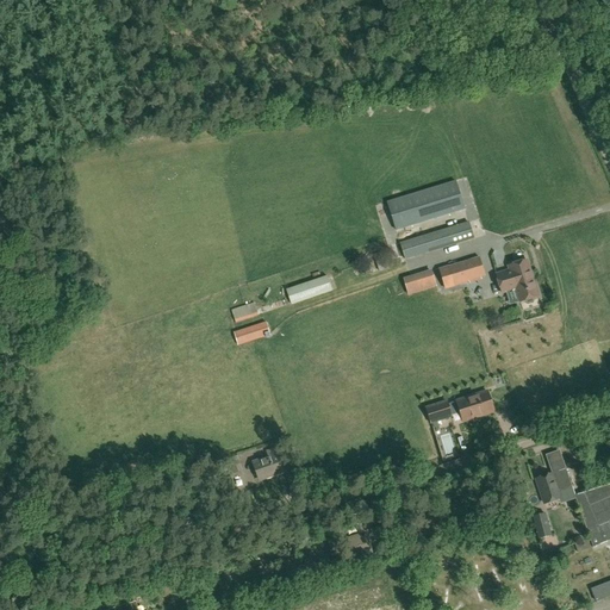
[(462,205),(456,182),(388,203),(394,226),(462,205)]
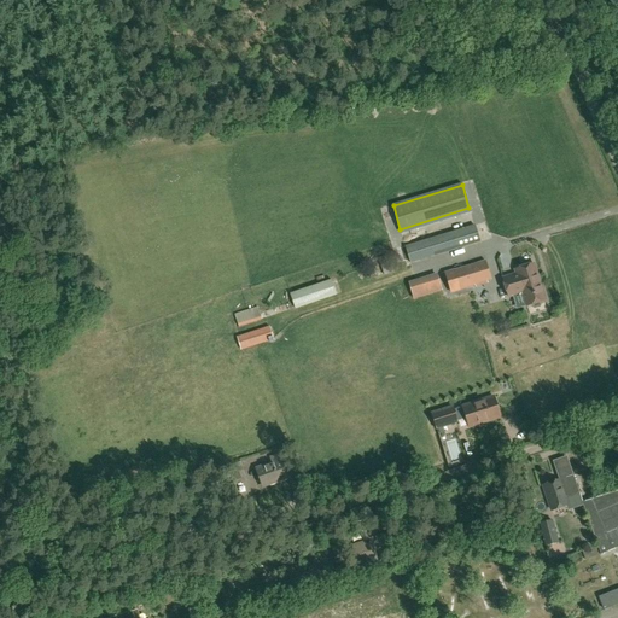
[(410,263),(481,242),(474,226),(406,248),(410,263)]
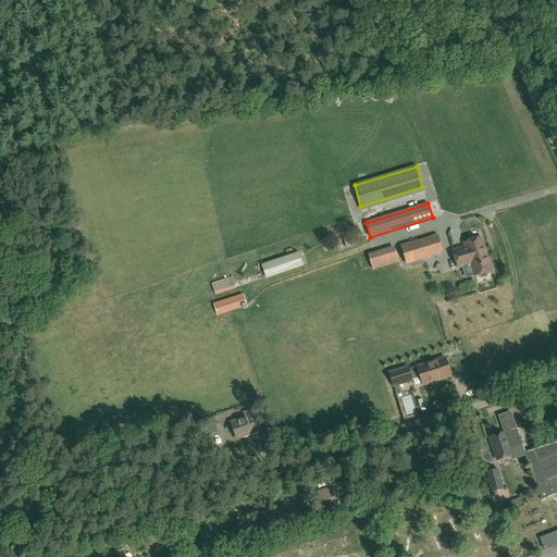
[(407,264),(440,255),(443,252),(437,236),(401,247),(407,264)]
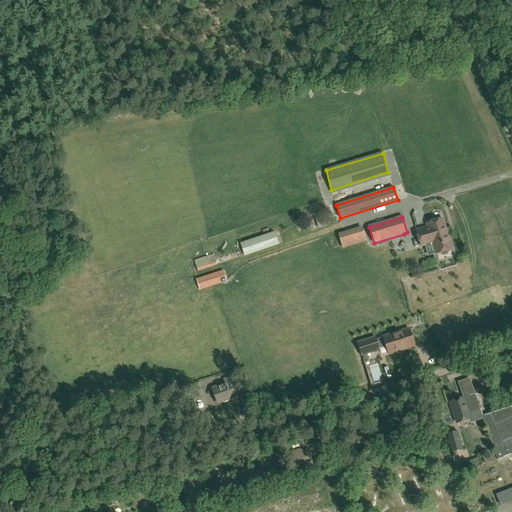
[(446,253),(447,252),(447,251),(452,249),(448,236),(447,236),(442,219),(427,224),(428,227),(416,231),(421,246),(432,243),(436,254),(441,252),(441,253),(443,254),(446,253)]
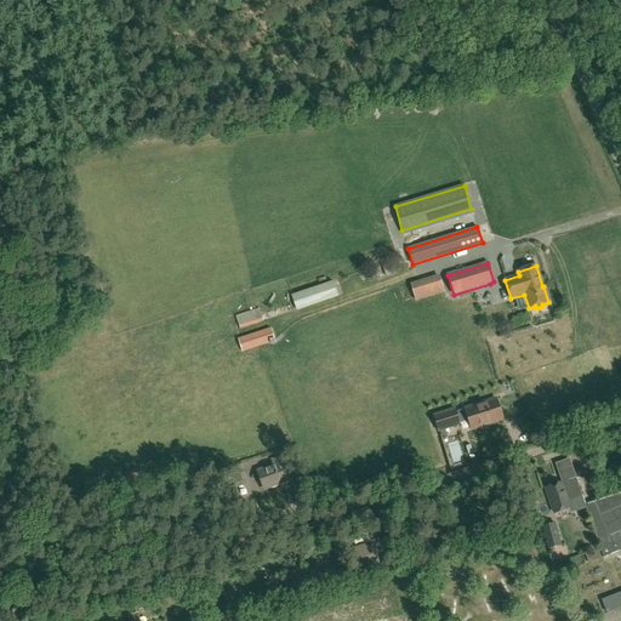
[(444,277),(415,283),(419,301),(448,295),(444,277)]
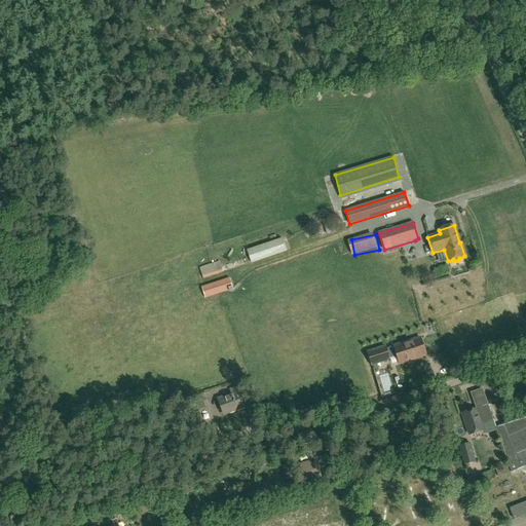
[(252,264),(287,252),(283,238),(247,251),(252,264)]
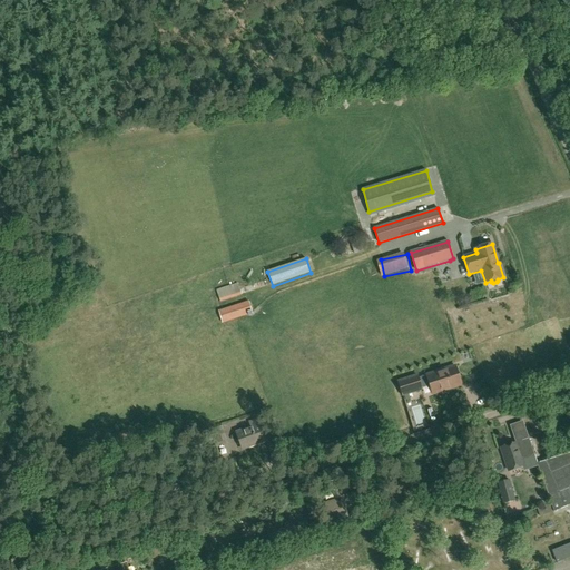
[(220,303),(242,296),(238,284),(216,291),(220,303)]
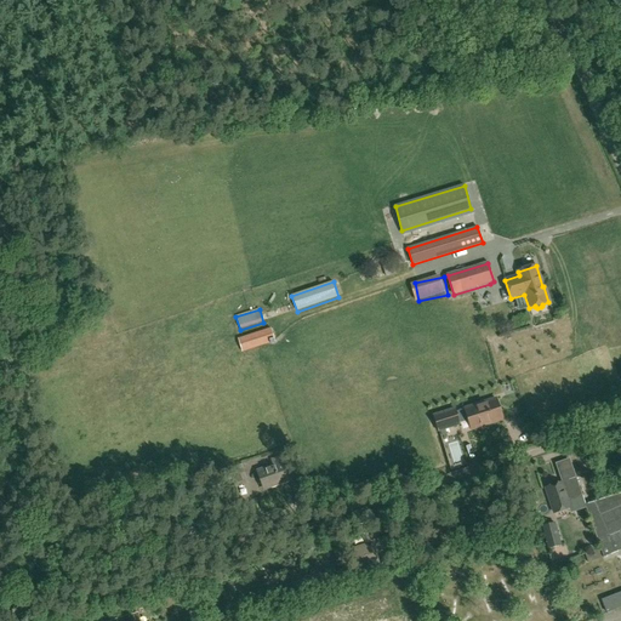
[(243,353),(275,342),(272,329),(238,339),(243,353)]
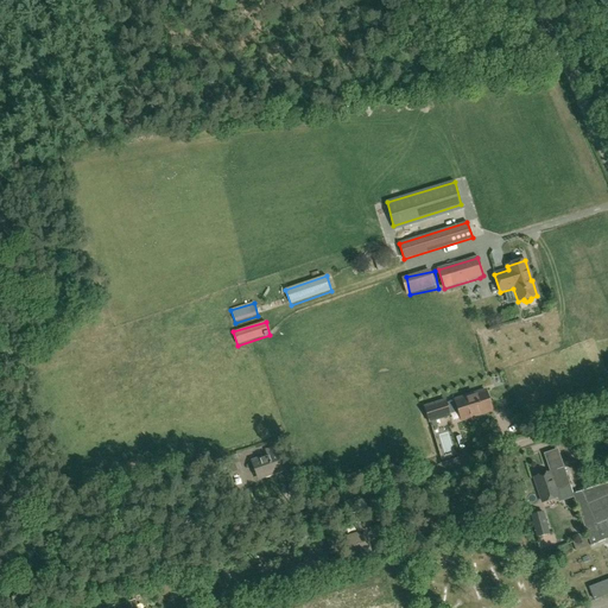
[(462,422),(493,411),(486,391),(455,401),(462,422)]
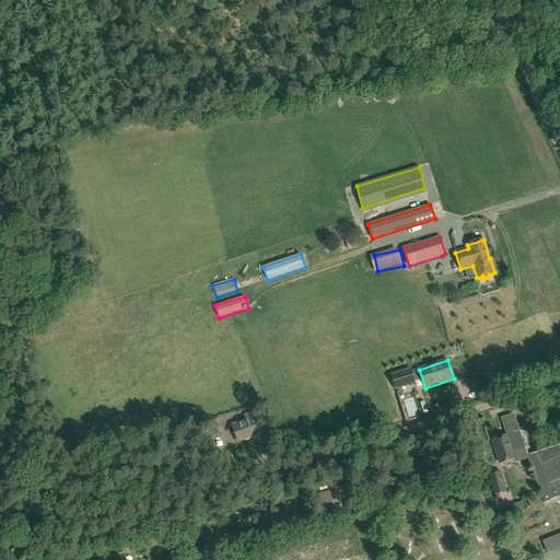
[(396,388),(415,383),(410,370),(392,376),(396,388)]
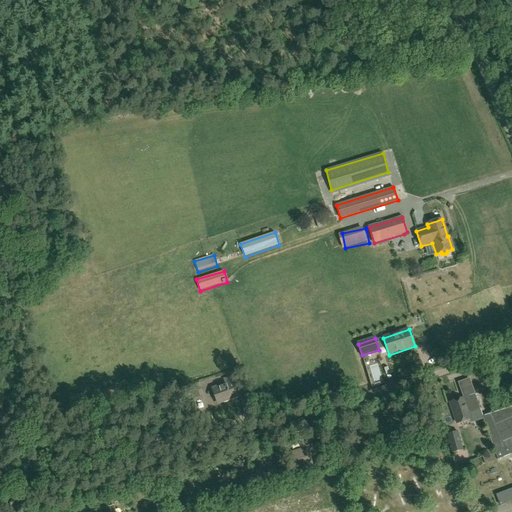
[(213,389),(218,404),(239,396),(232,377),(225,379),(226,384),(213,389)]
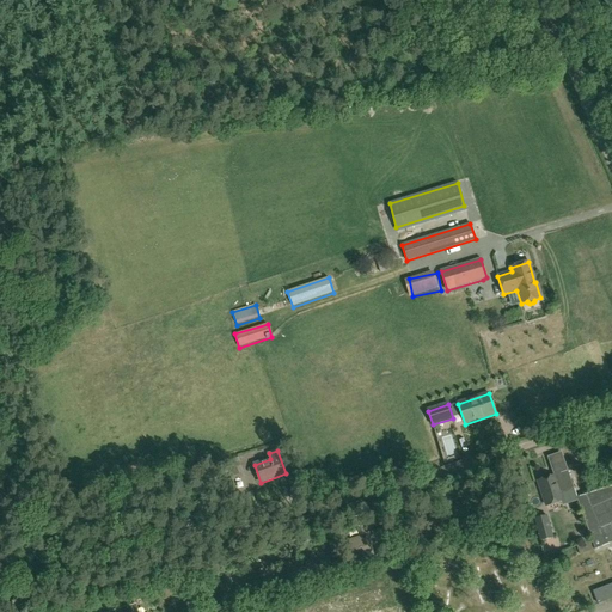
[(548,458),(554,476),(568,471),(561,453),(548,458)]
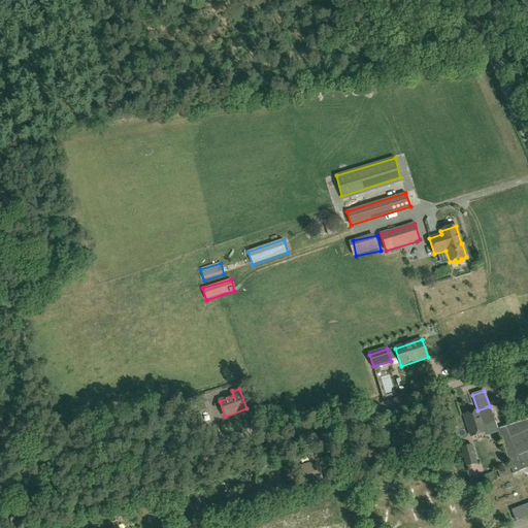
[(202,410),(210,408),(205,395),(198,397),(202,410)]
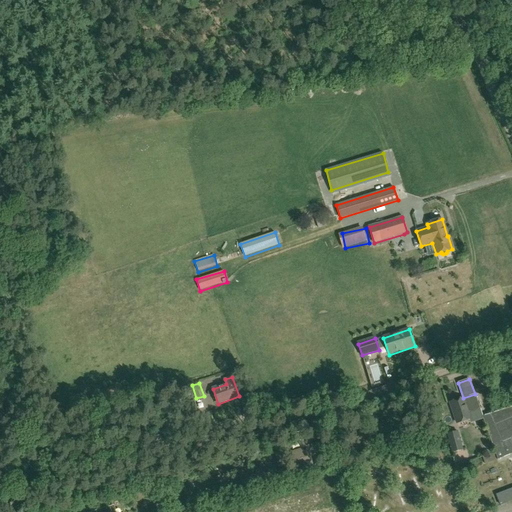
[(457,424),(469,420),(471,419),(469,414),(481,410),(475,394),(463,398),(450,403),(457,424)]
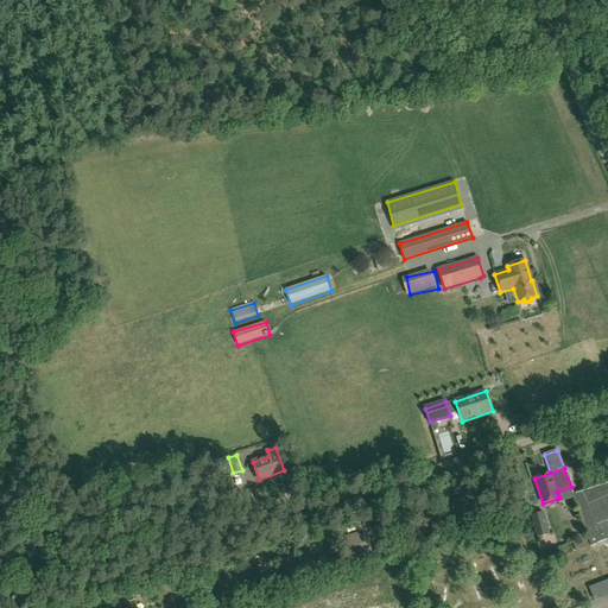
[(607,482),(574,494),(572,494),(572,496),(590,546),(607,538),(607,482)]
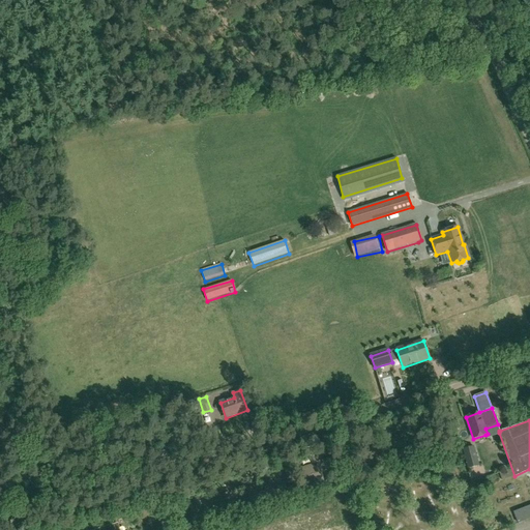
[(486,429),(488,434),(488,436),(499,433),(499,431),(500,431),(498,424),(486,429)]
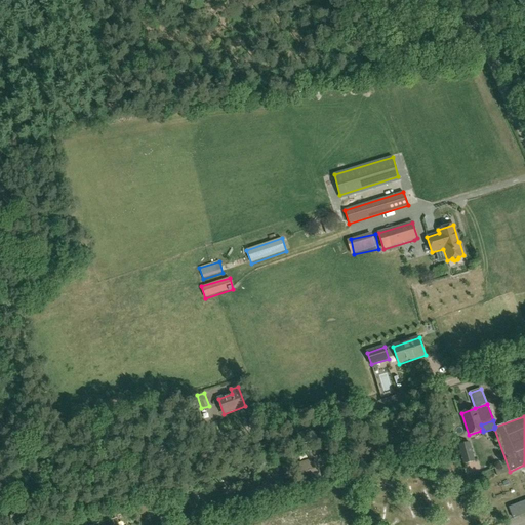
[(463,465),(475,461),(470,443),(458,446),(463,465)]
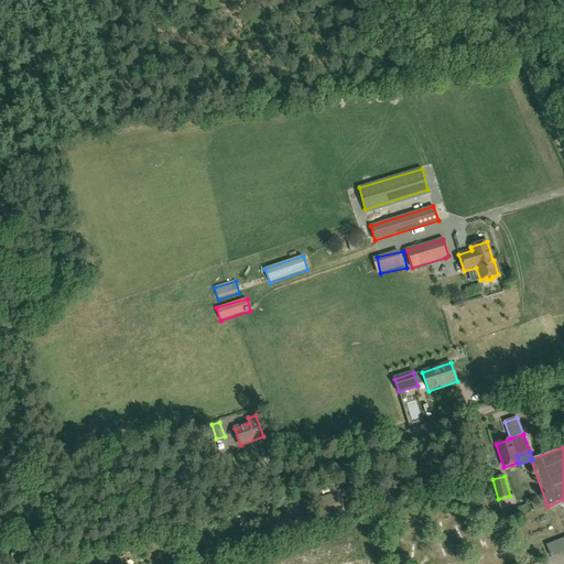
[(327,502),(331,514),(337,512),(336,509),(343,507),(340,498),(327,502)]
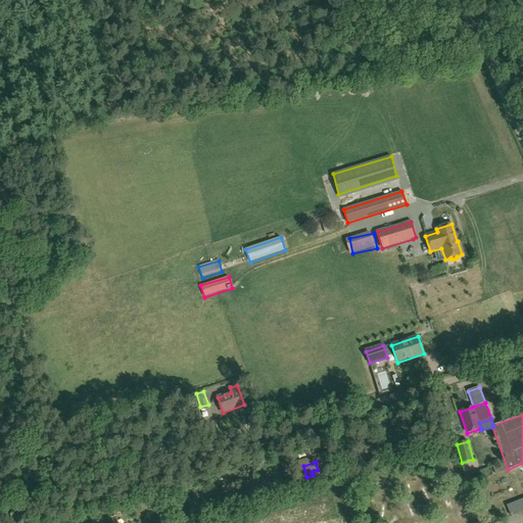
[(283,481),(273,485),(264,481),(260,490),(274,495),(286,491),(283,481)]
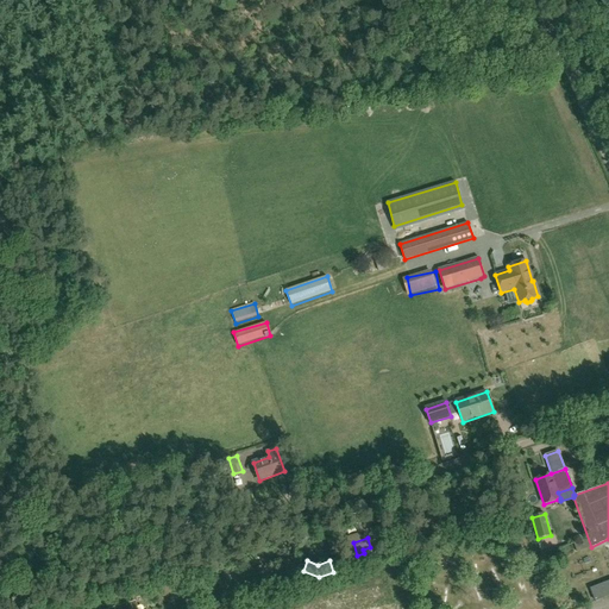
[(595,601),(608,595),(608,583),(591,590),(595,601)]
